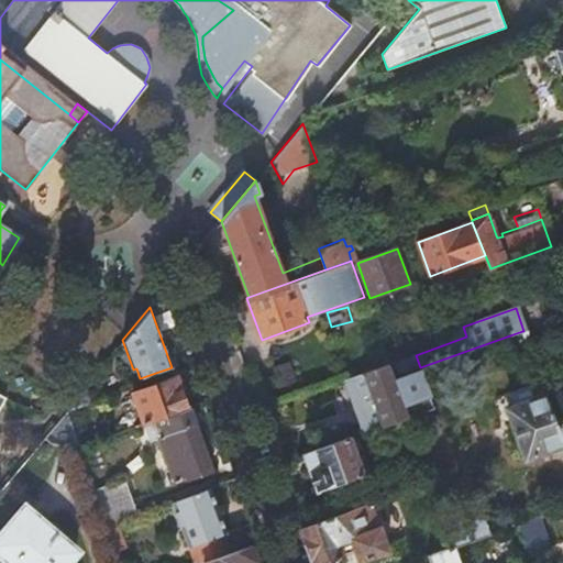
[(393,376),(388,365),(365,373),(346,379),(365,430),(384,423),(407,416),(393,376)]
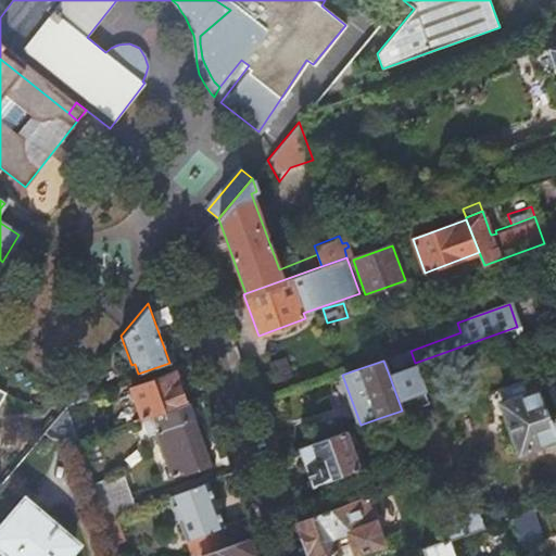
[(272,368),(281,396),(297,391),(287,362),(272,368)]
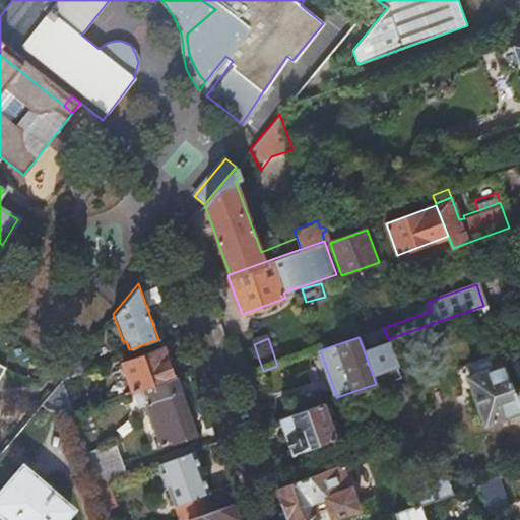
[(386,339),(363,347),(376,384),(376,385),(400,376),(386,339)]
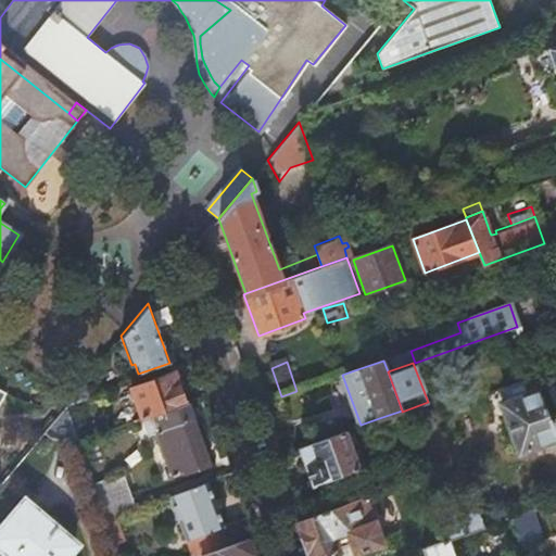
[(129,387),(140,417),(185,402),(173,371),(129,387)]
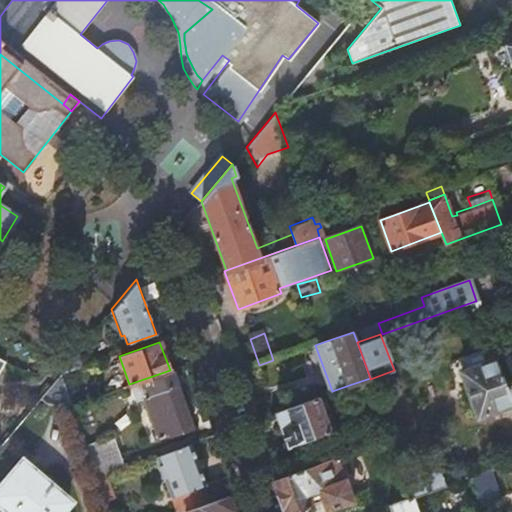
[(465,369),(496,358),(491,345),(460,356),(465,369)]
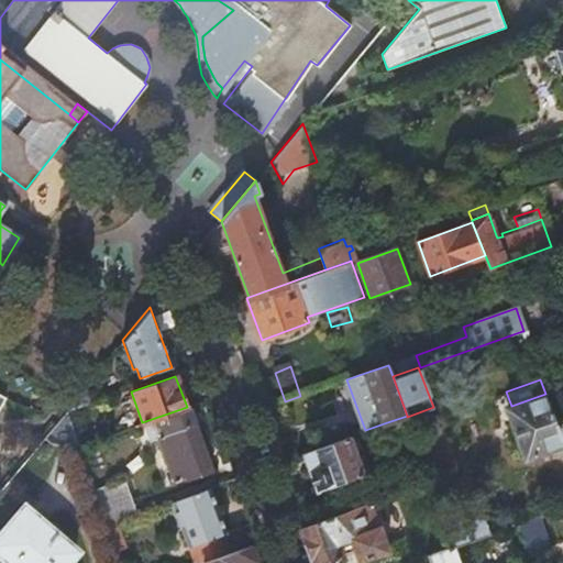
[(67,407),(66,409),(90,400),(85,386),(67,407)]
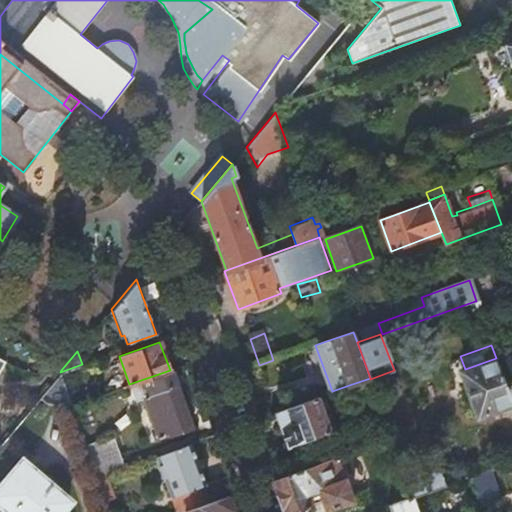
[(511,403),(504,382),(496,358),(465,369),(461,371),(479,418),(511,405),(511,403)]
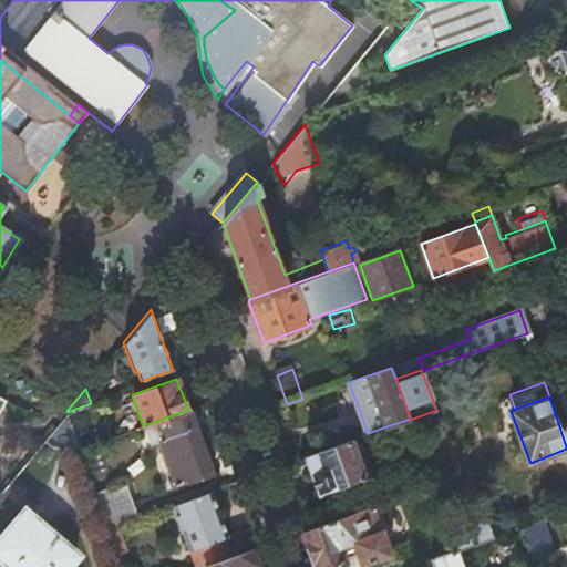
[(188,410),(143,425),(150,442),(157,440),(174,485),(213,471),(189,409),(188,410)]
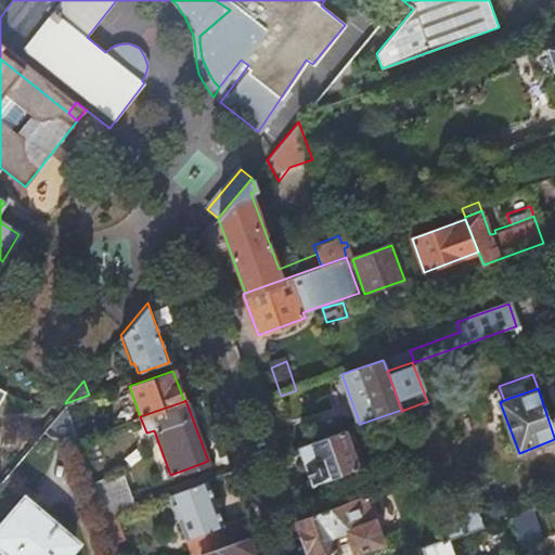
[(65,403),(43,429),(76,435),(65,403)]
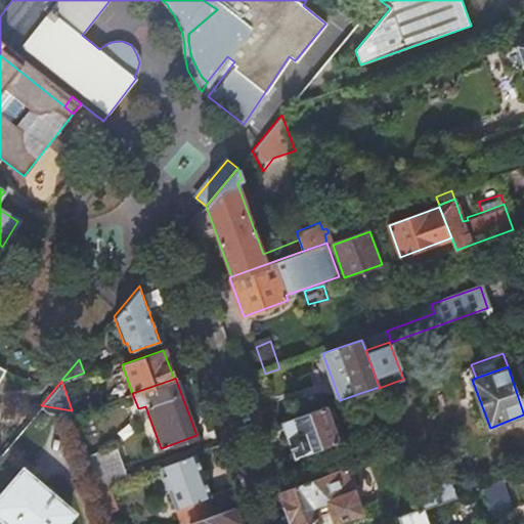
[(326,405),(282,421),(296,455),(340,440),(326,405)]
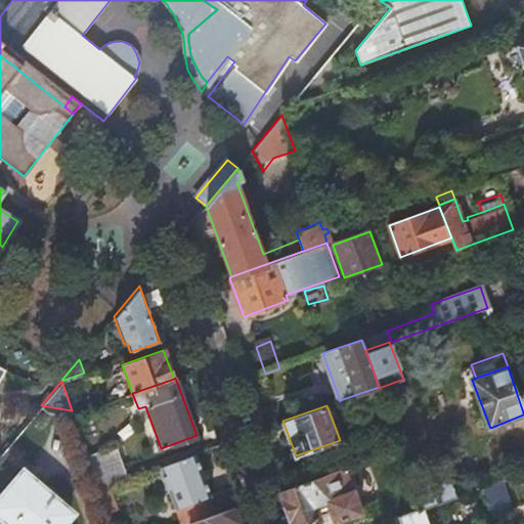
[(118,445),(88,455),(99,487),(110,483),(129,477),(118,445)]
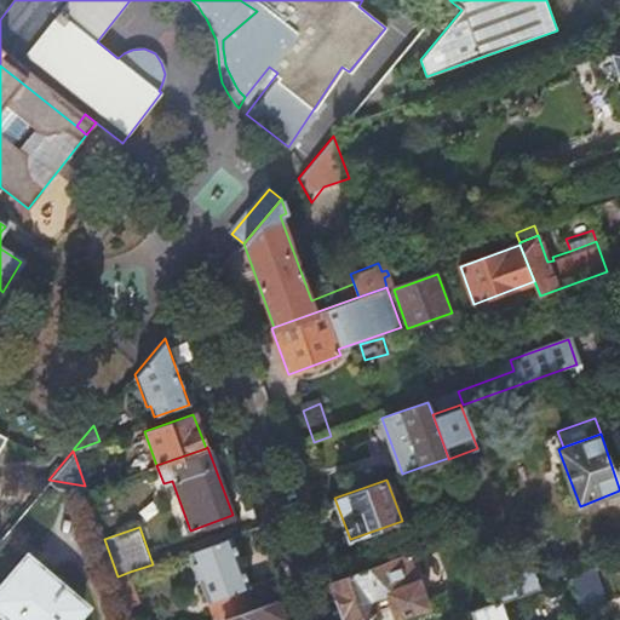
[(207,600),(214,619),(217,619),(223,618),(285,596),(276,574),(250,584),(231,535),(188,551),(205,598),(207,600)]
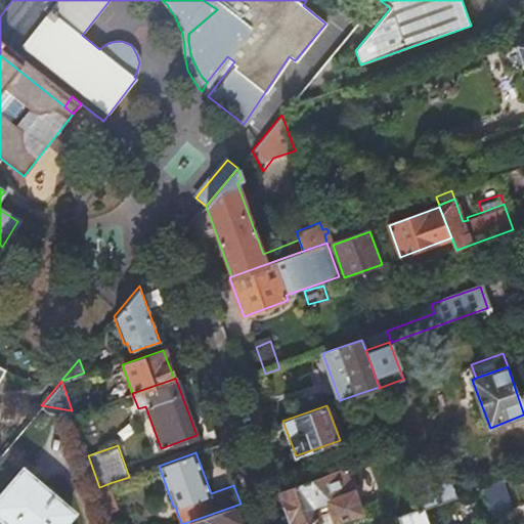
[(344,467),(280,489),(292,523),(315,523),(318,523),(317,519),(321,517),(320,515),(332,511),(335,519),(361,510),(354,488),(352,489),(344,467)]
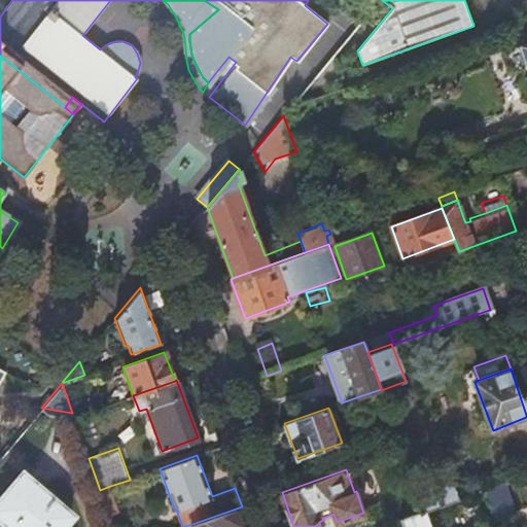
[(0,498),(0,526),(65,526),(75,516),(23,472),(0,498)]
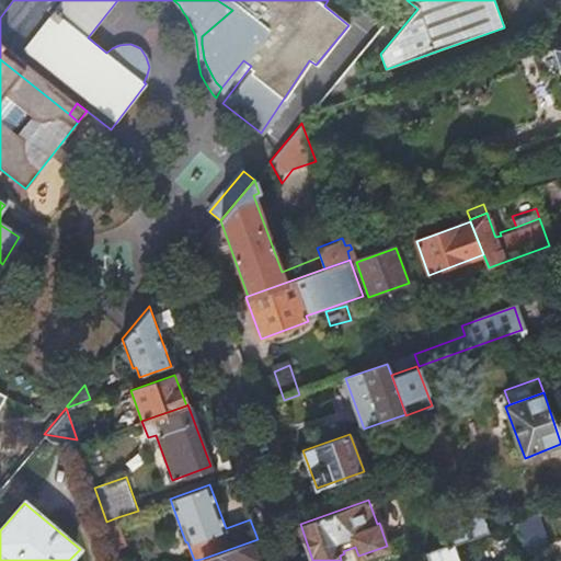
[(453,545),(489,531),(481,511),(445,524),(453,545)]
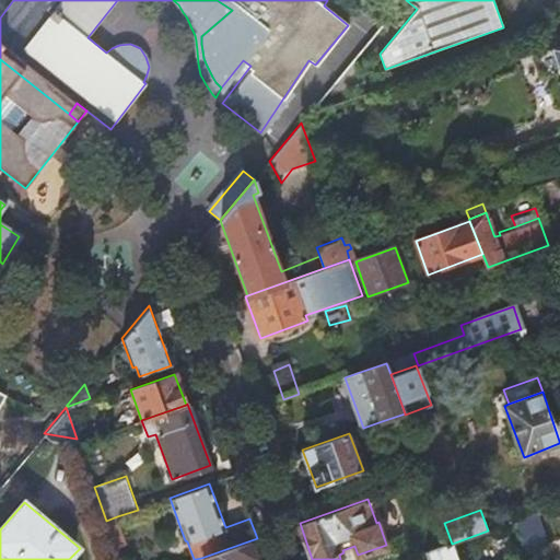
[(549,545),(537,512),(515,521),(527,552),(549,545)]
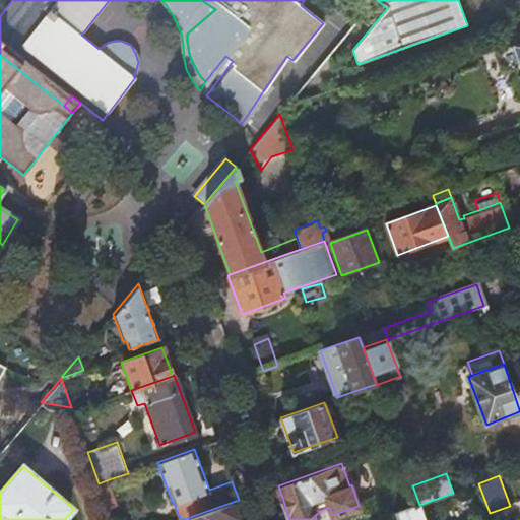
[(109,479),(99,483),(108,508),(118,505),(109,479)]
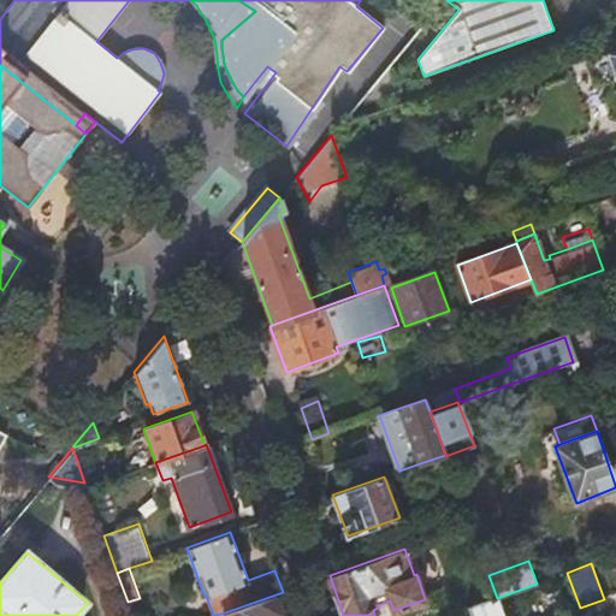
[(272,615),(289,610),(283,592),(221,614),(221,615),(272,615)]
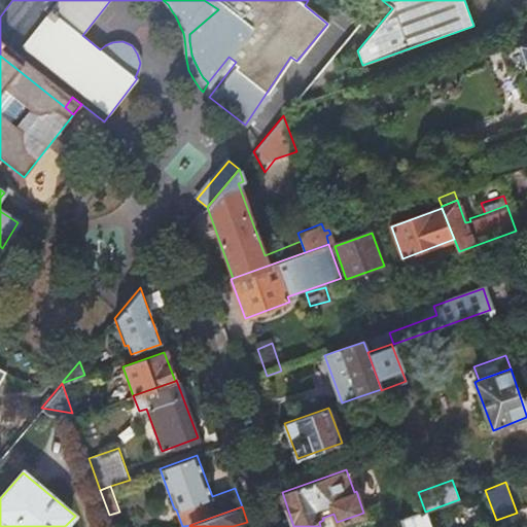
[(430,526),(425,512),(412,516),(410,511),(396,515),(401,526),(402,526),(430,526)]
